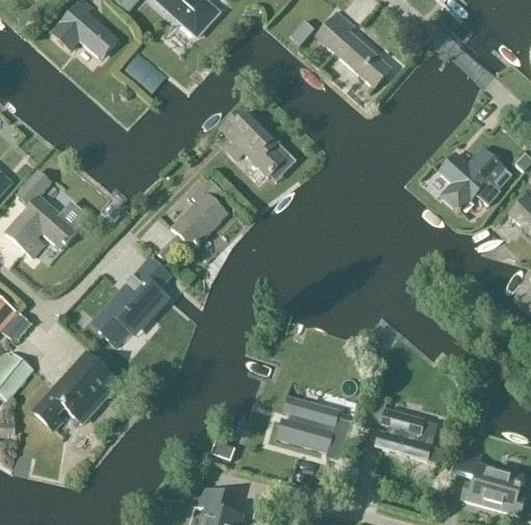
[(86,11),(91,6),(84,0),(77,0),(58,22),(49,32),(70,51),(79,39),(90,50),(101,58),(117,39),(107,30),(86,11)]
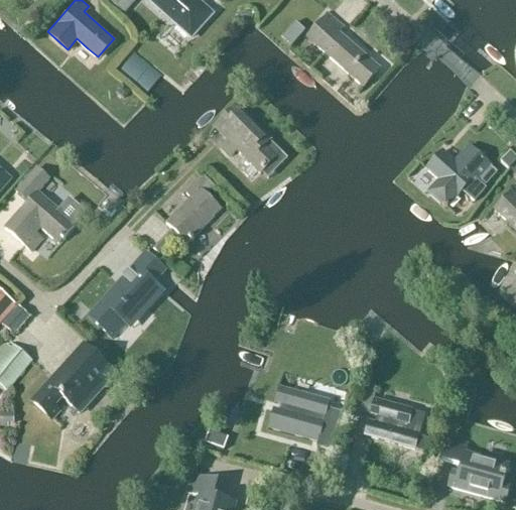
[(111,0),(123,10),(131,0),(111,0)]
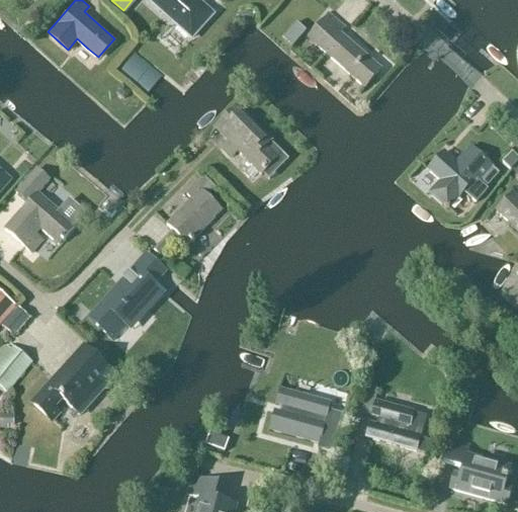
[(153,0),(191,33),(211,11),(198,0),(153,0)]
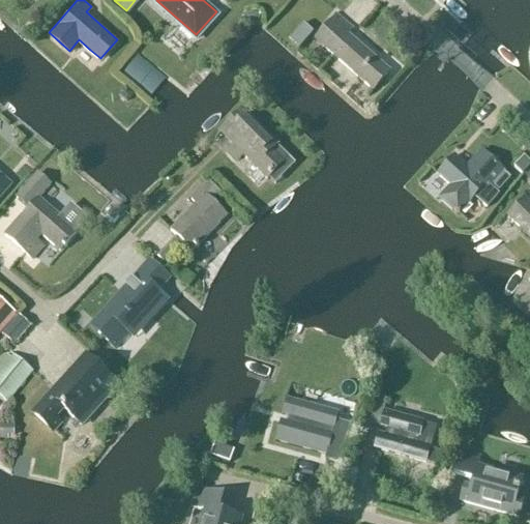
[(315,36),(372,86),(389,66),(348,31),(352,25),(336,11),(315,36)]
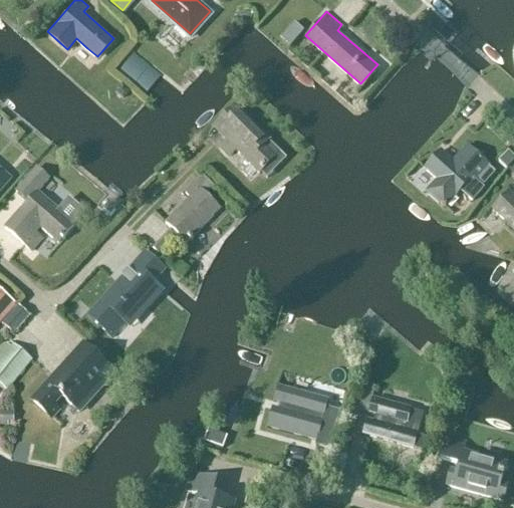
[(304,27),(294,19),(280,35),(289,43),(304,27)]
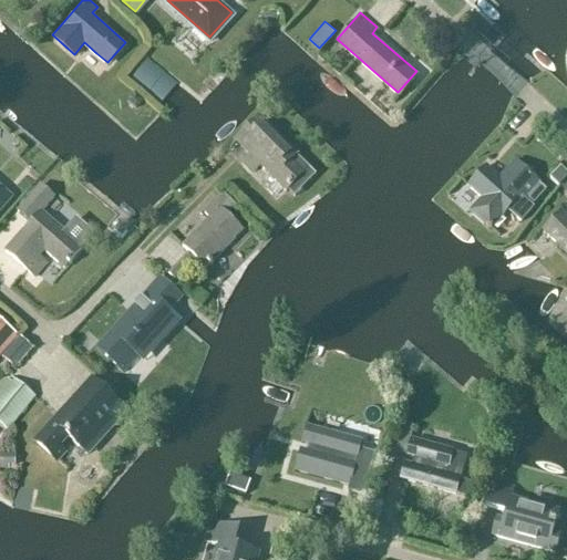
[(290,154),(296,148),(259,112),(235,136),(249,149),(243,155),(255,167),(260,162),(286,187),(305,167),(290,154)]
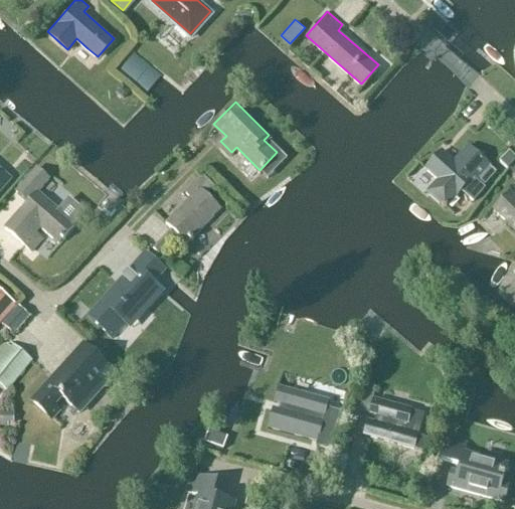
[(482,182),(495,169),(488,163),(489,162),(467,143),(454,158),(442,147),(424,166),(437,176),(424,189),(442,204),(448,204),(457,194),(456,193),(460,188),(473,199),(486,185),(482,182)]
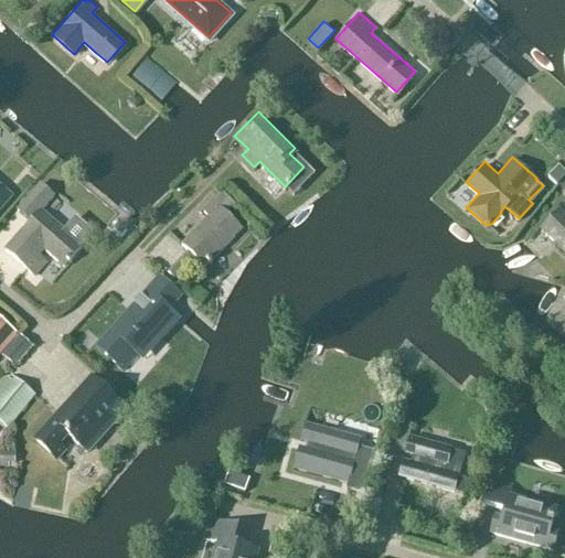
[(55,192),(40,179),(17,206),(29,216),(2,247),(35,275),(49,259),(40,251),(43,247),(63,265),(83,243),(42,207),(55,192)]
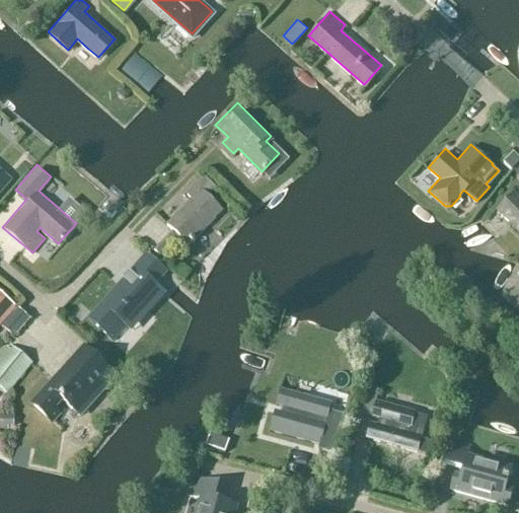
[(189,199),(166,221),(188,242),(219,210),(229,220),(240,209),(201,169),(179,190),(189,199)]
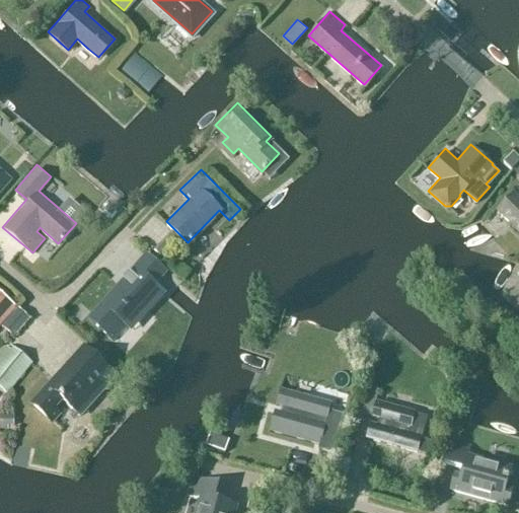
[(518,228),(518,194),(514,190),(497,207),(518,228)]
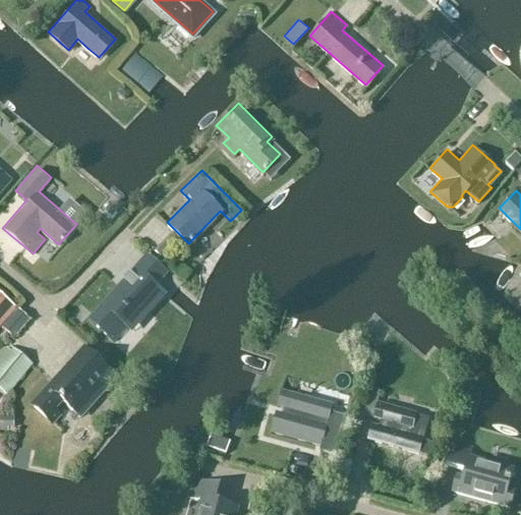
[(167,270),(148,252),(90,317),(113,337),(127,322),(117,312),(124,304),(134,312),(158,287),(155,284),(167,270)]
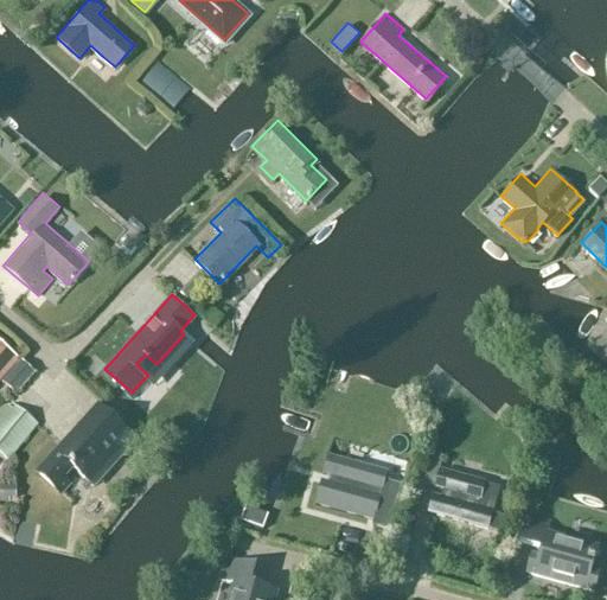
[(0,377),(19,357),(0,339),(0,377)]
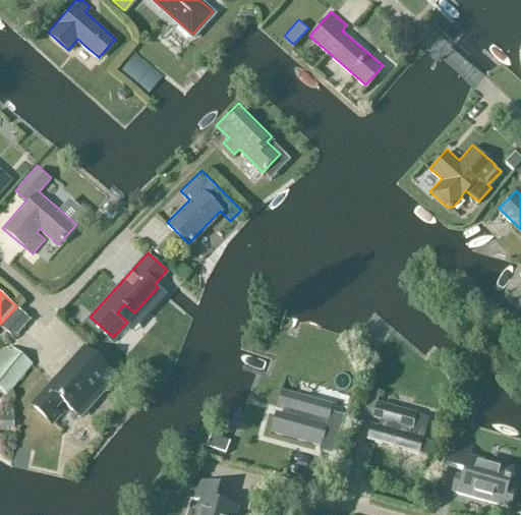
[(33,361),(11,343),(2,344),(0,346),(0,387),(6,393),(33,361)]
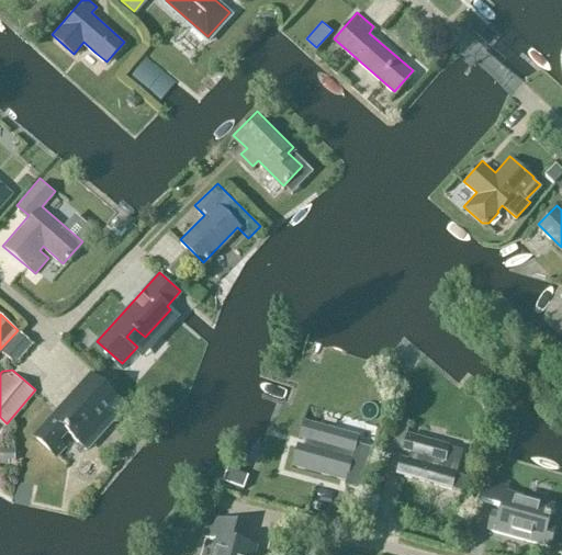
[(67,428),(80,439),(88,446),(112,420),(126,404),(91,372),(36,433),(51,446),(48,448),(56,455),(66,443),(59,437),(67,428)]
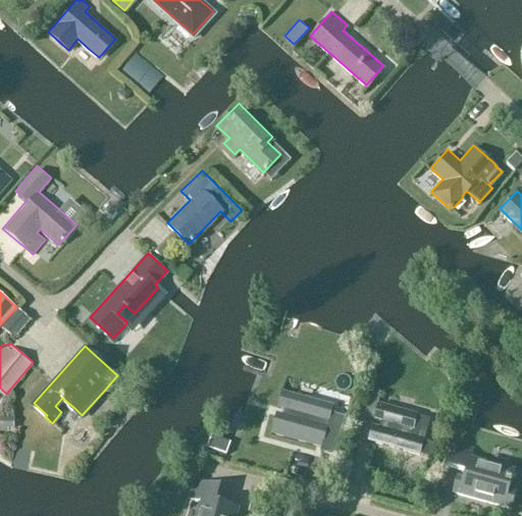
[(285,406),(283,413),(276,411),(271,429),(322,444),(320,450),(332,453),(340,429),(327,425),(333,404),(281,390),(277,404),(285,406)]
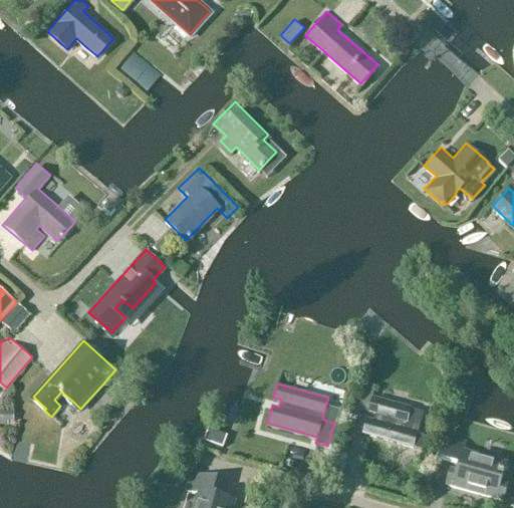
[(411,428),(413,420),(420,422),(424,410),(411,407),(372,396),(368,409),(374,411),(372,419),(366,417),(362,430),(423,447),(427,432),(411,428)]
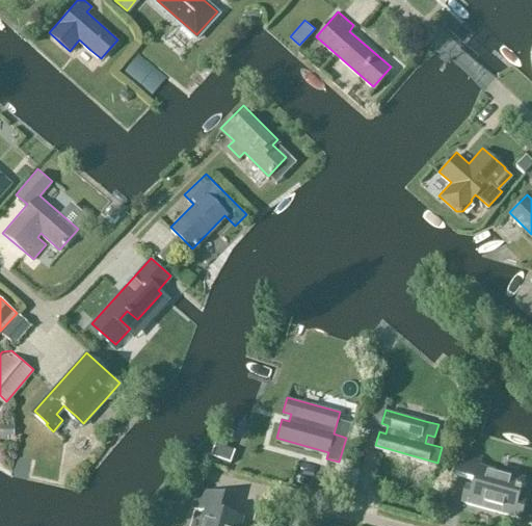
[(466,485),(461,499),(521,515),(525,501),(517,499),(524,477),(479,465),(481,454),(462,449),(455,473),(481,480),(479,489),(466,485)]
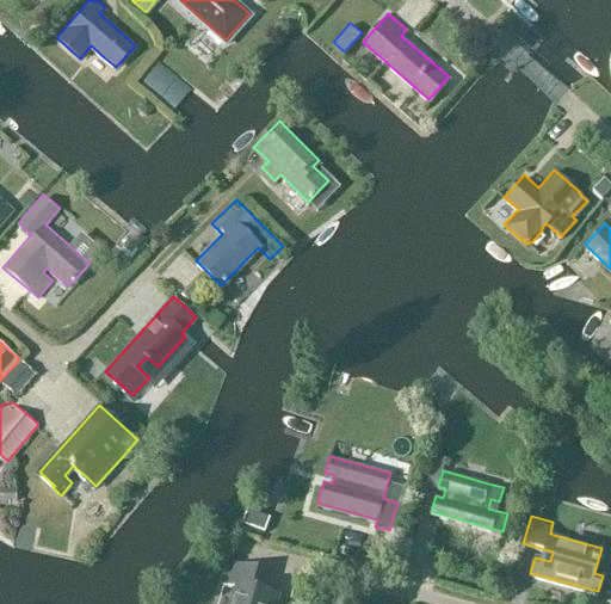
[(272,603),(276,591),(263,587),(260,596),(251,592),(258,567),(230,559),(224,579),(236,583),(229,603),(272,603)]
